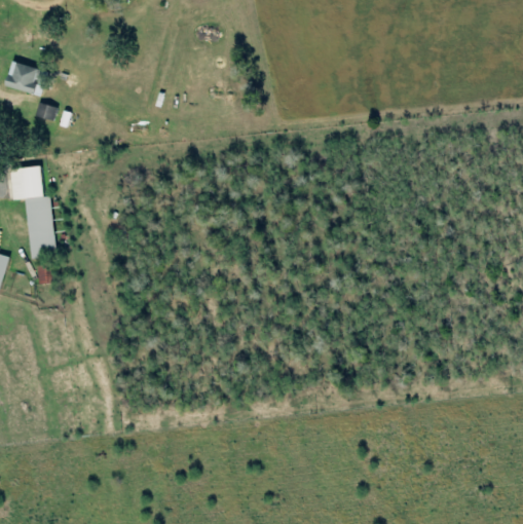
[(46,71),(12,61),(5,84),(40,96),(43,85),(42,85),(46,71)]
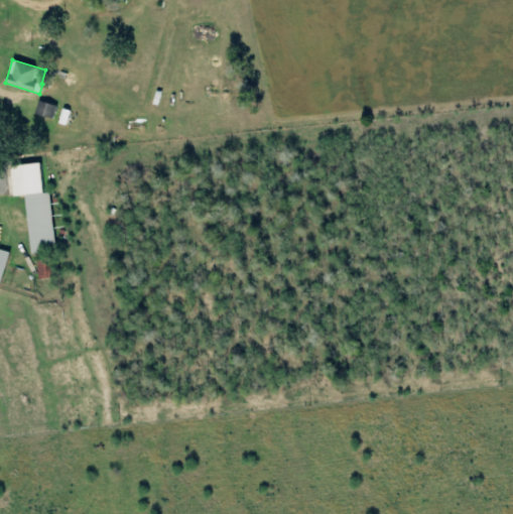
[(34,114),(52,118),(55,104),(36,101),(34,114)]
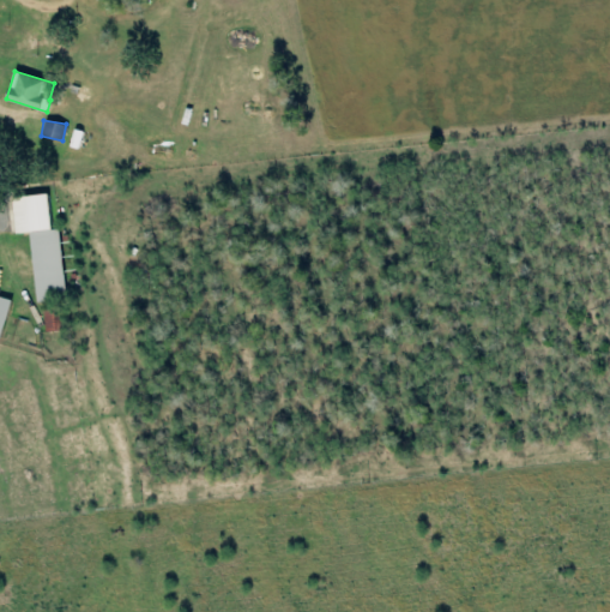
[(11,197),(14,232),(29,231),(36,300),(65,297),(58,228),(50,228),(46,193),(11,197)]
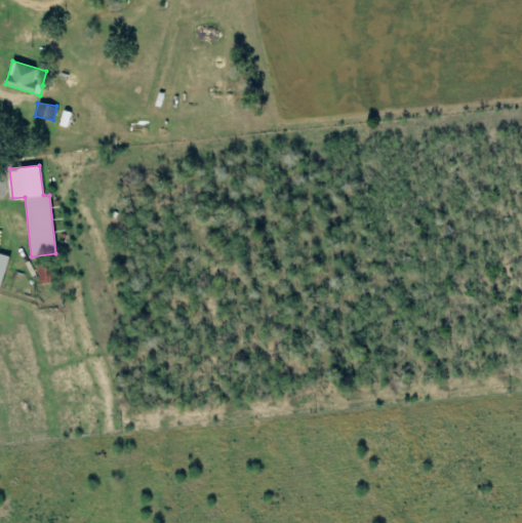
[(0,287),(8,255),(0,252),(0,287)]
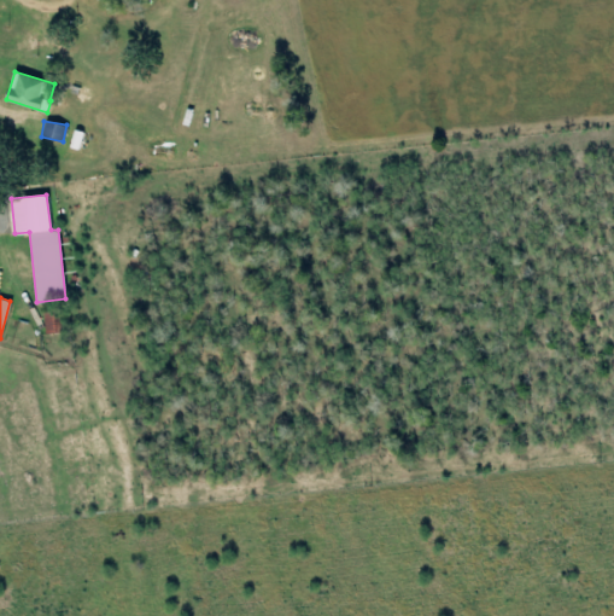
[(42,312),(45,333),(56,332),(53,311),(42,312)]
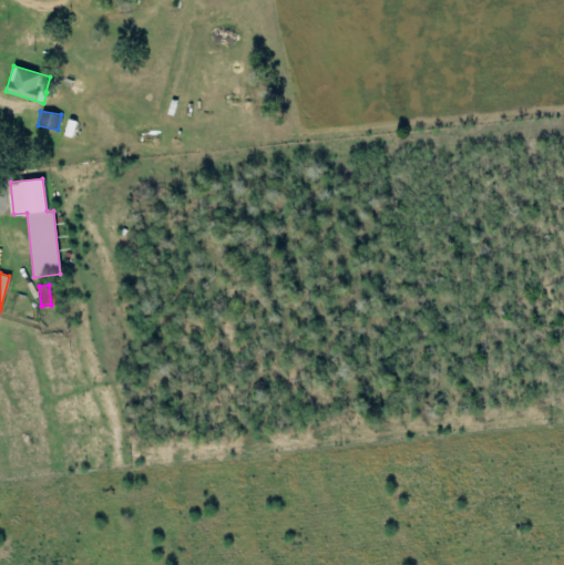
All buildings are outlined.
